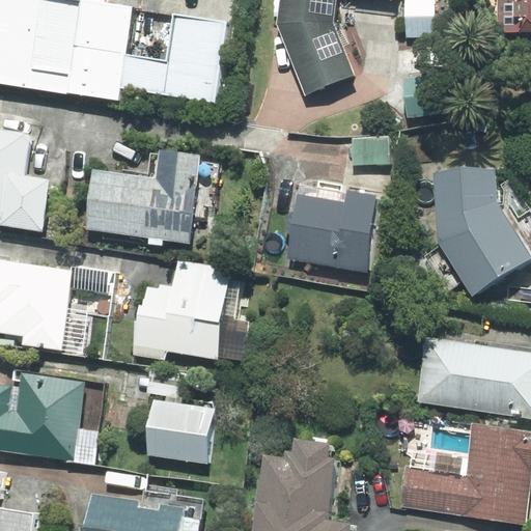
[(123,88),(216,102),(225,24),(101,0),(0,0),(0,81),(120,100),(123,88)]
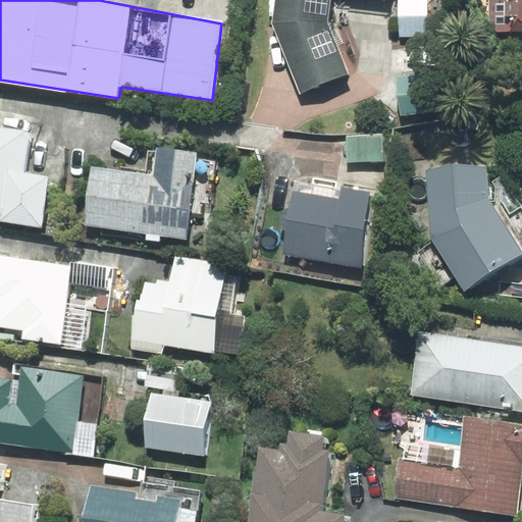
[(275,0),(272,23),(300,92),(349,73),(327,20),(329,0),(275,0)]
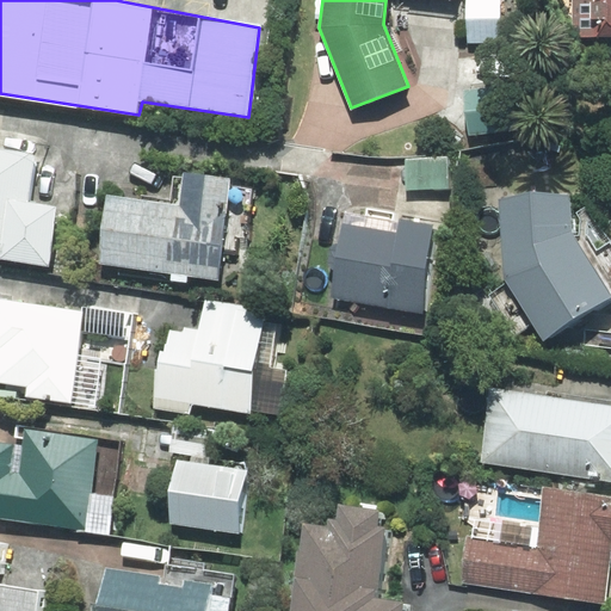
[(498,0),(467,0),(467,43),(499,43),(498,0)]
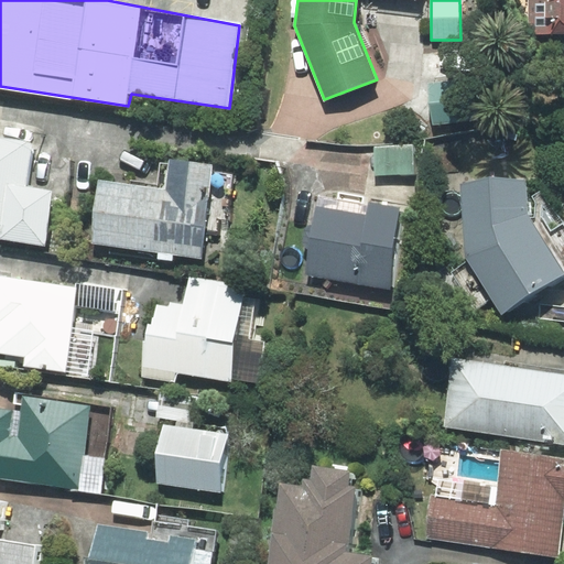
[(563,0),(527,0),(527,36),(563,35),(563,0)]
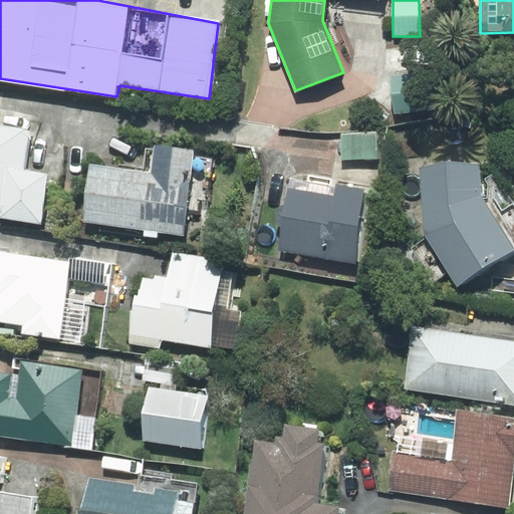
[(30,130),(0,124),(0,217),(40,224),(48,173),(24,169),(30,130)]
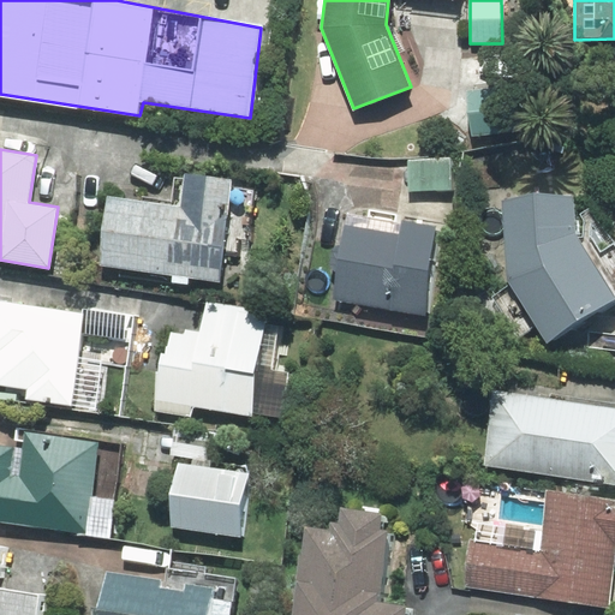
[(451,157),(407,160),(408,191),(452,190),(451,157)]
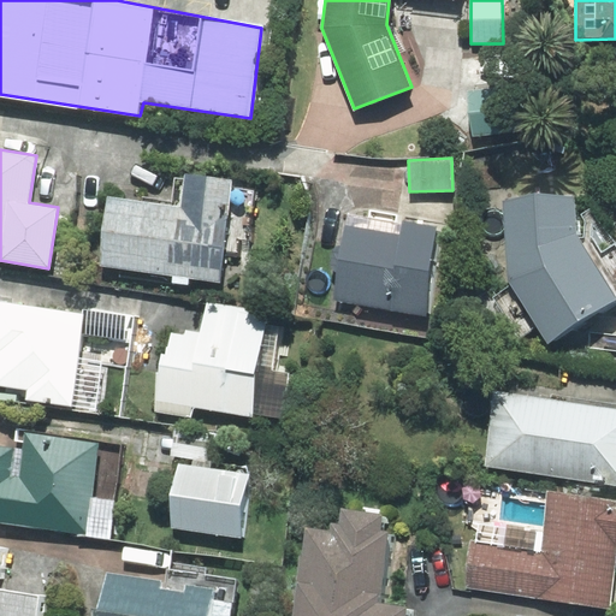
[(234,184),(234,178),(183,172),(179,206),(108,196),(100,265),(173,274),(172,280),(188,283),(188,278),(219,282),(223,250),(238,253),(238,248),(249,249),(258,188),(234,184)]
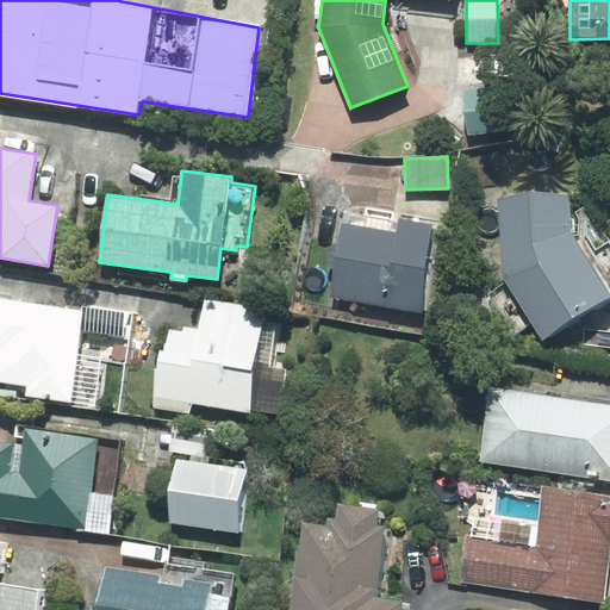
[(568,197),(500,200),(504,279),(506,281),(486,293),(514,336),(531,324),(542,341),(609,297),(609,243),(609,241),(609,240),(585,207),(576,213),(579,218),(578,235),(571,232),(568,197)]
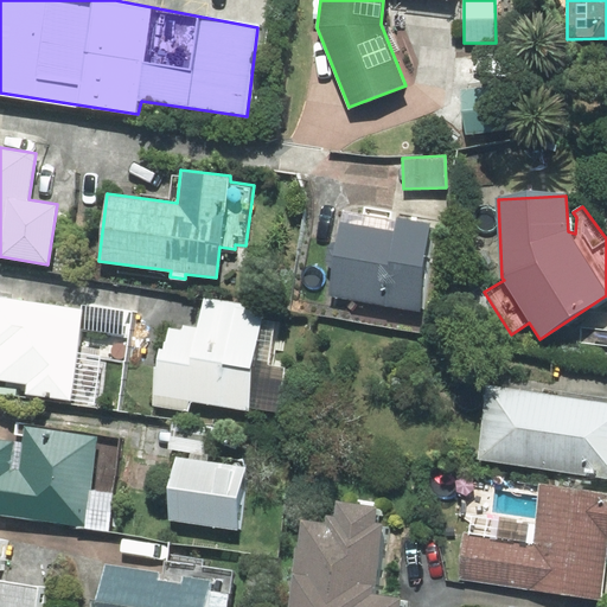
[(395,216),(395,221),(340,212),(336,241),(327,248),(326,261),(331,268),(326,296),(422,312),(436,223),(395,216)]
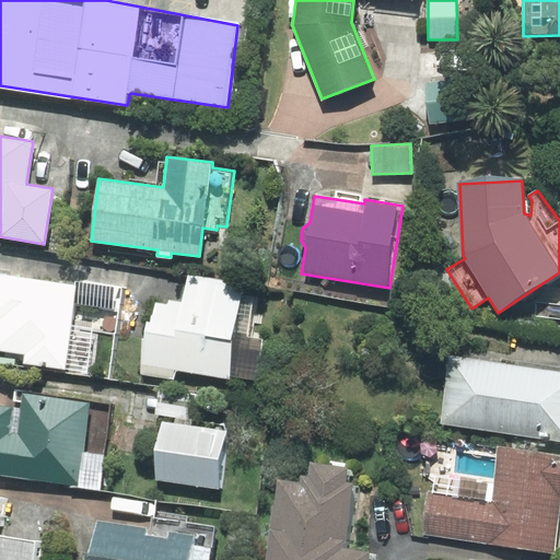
[(0,351),(23,354),(21,365),(93,375),(100,333),(115,335),(121,289),(77,282),(76,286),(0,275),(0,351)]
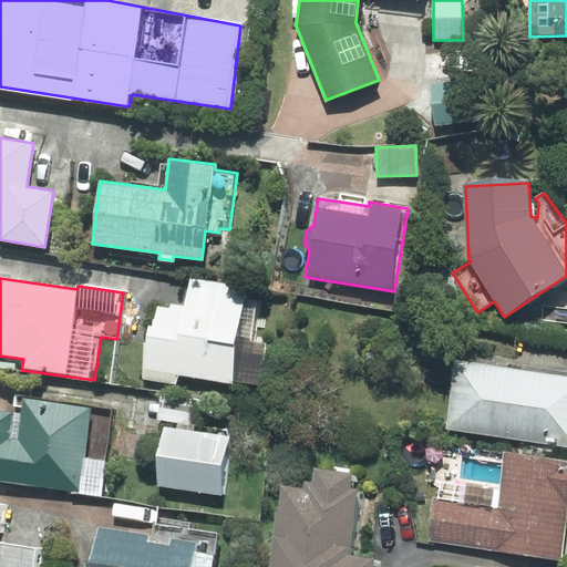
[(247,290),(187,281),(184,306),(171,303),(169,309),(153,306),(141,380),(176,384),(177,374),(232,383),(233,380),(261,385),(268,342),(256,341),(263,298),(246,295),(247,290)]
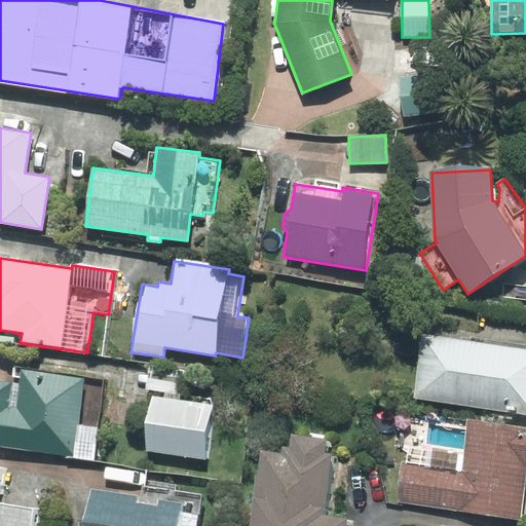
[(470,340),(422,334),(413,400),(525,414),(525,344),(471,337),(470,340)]
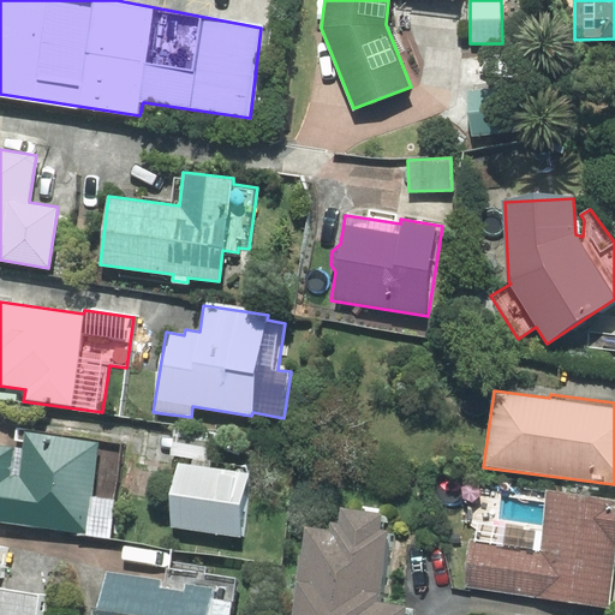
[(124,442),(19,428),(16,448),(0,446),(0,520),(111,537),(124,442)]
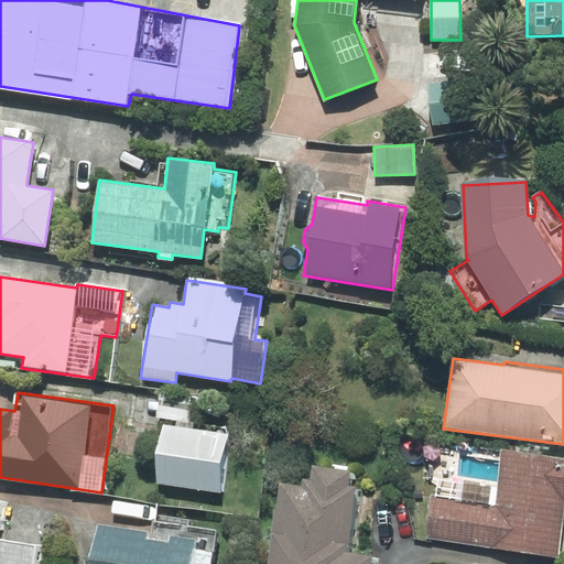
[(227,434),(165,425),(156,484),(219,491),(227,434)]
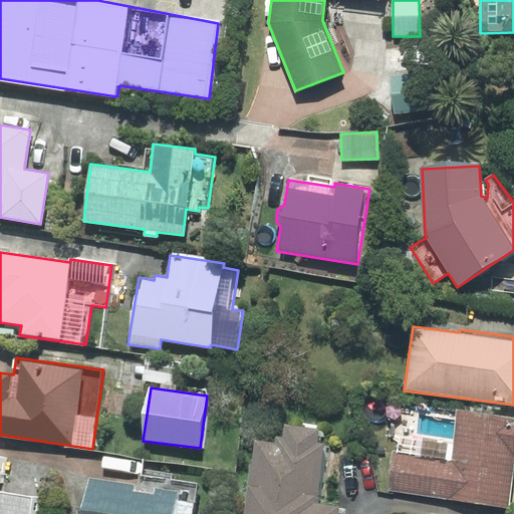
[(513,418),(458,411),(454,441),(401,433),(398,451),(394,451),(388,491),(508,507),(513,462),(513,418)]
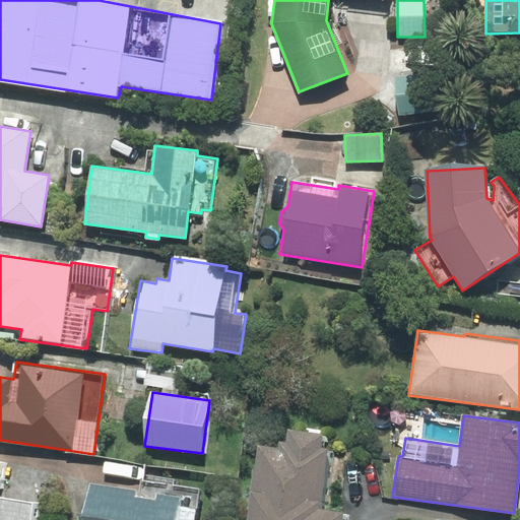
[(323,434),(287,429),(285,442),(279,442),(278,449),(260,447),(249,519),(342,519),(344,511),(320,508),(328,449),(321,448),(323,434)]
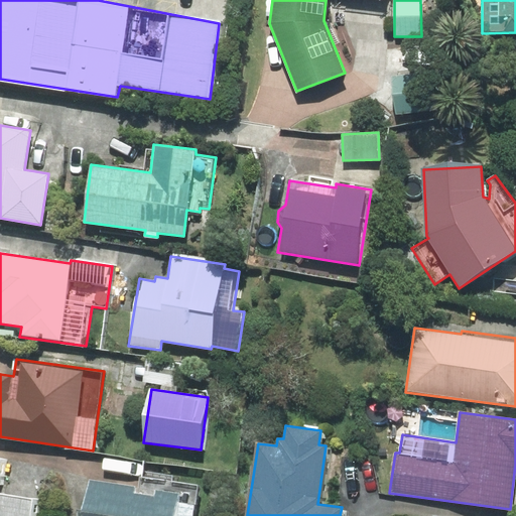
[(0,494),(0,464),(1,459),(0,458),(0,515),(33,515),(36,499),(0,494)]
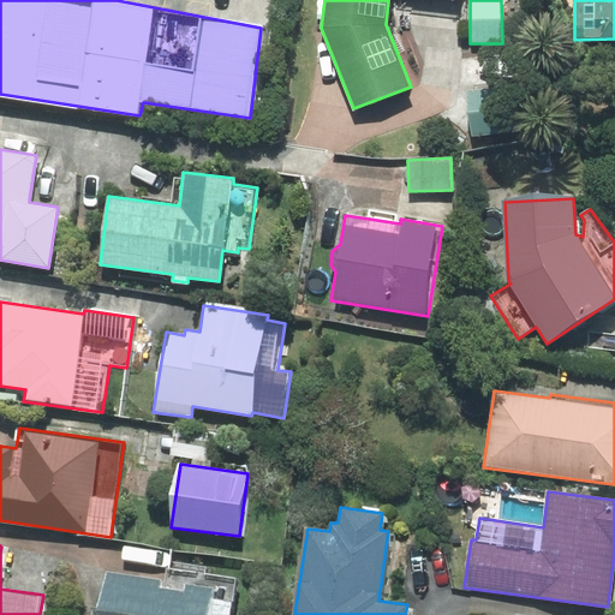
[(95,613),(94,614),(231,614),(237,578),(207,573),(208,566),(171,560),(167,580),(106,571),(100,613),(95,613)]
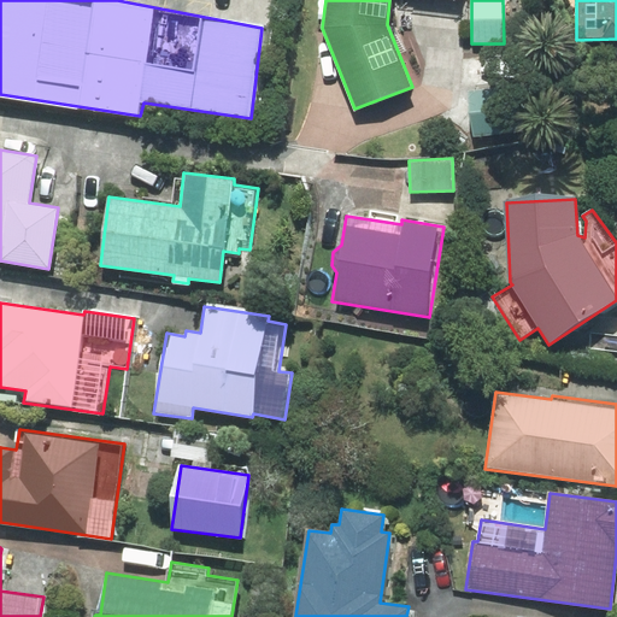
All buildings are outlined.
